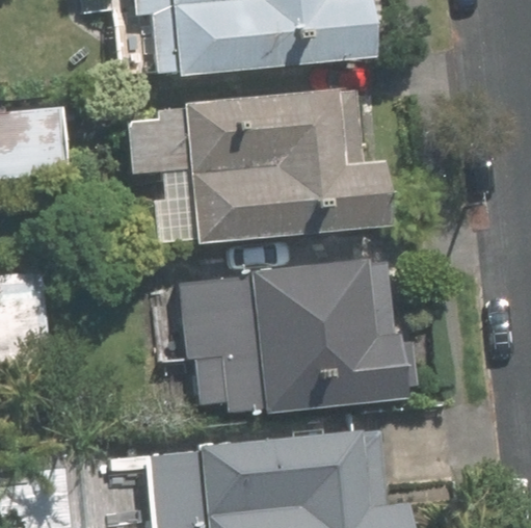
[(157,77),(377,58),(371,0),(133,0),(135,18),(152,16),(157,77)]
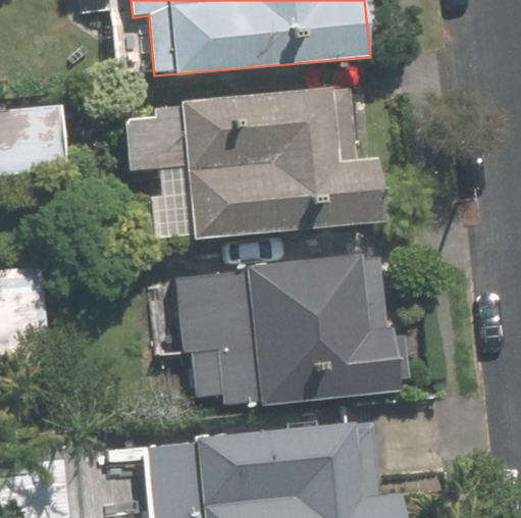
[(149,170),(155,243),(384,222),(379,156),(357,158),(350,86),(123,106),(129,172),(149,170)]
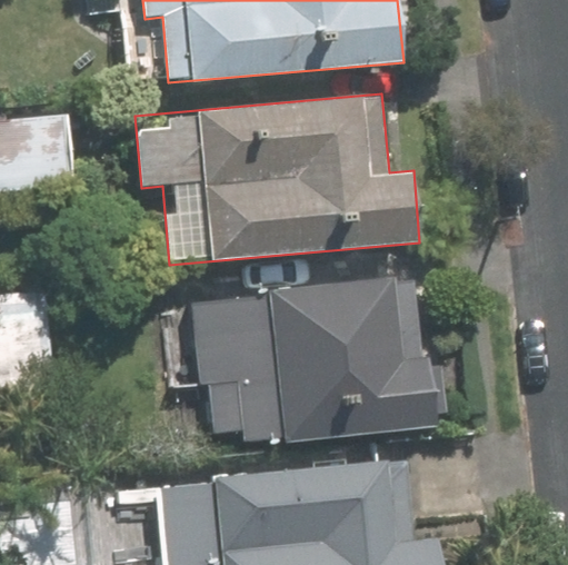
[(68,116),(0,121),(0,197),(75,190),(68,116)]
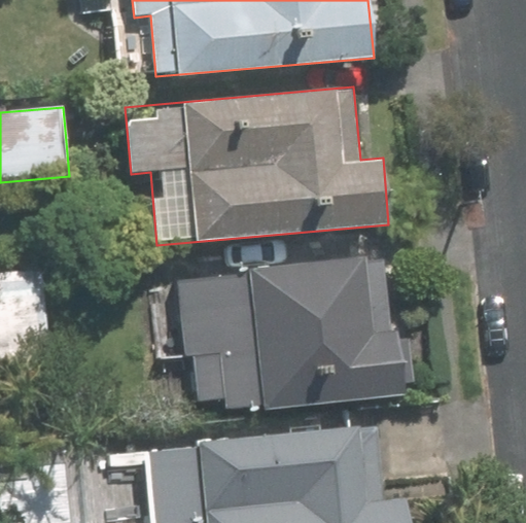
[(390,262),(177,280),(189,415),(401,396),(390,262)]
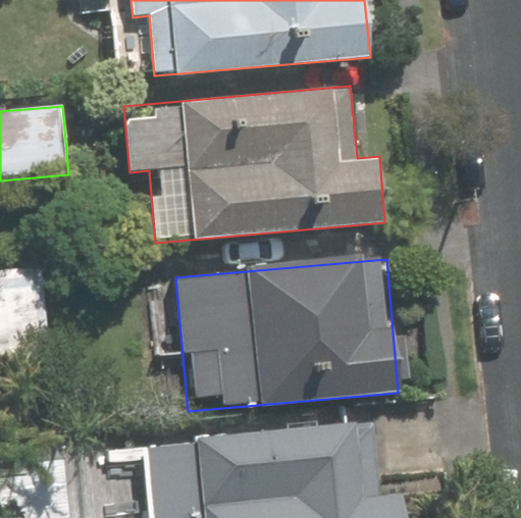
[(0,366),(51,362),(42,264),(0,267),(0,366)]
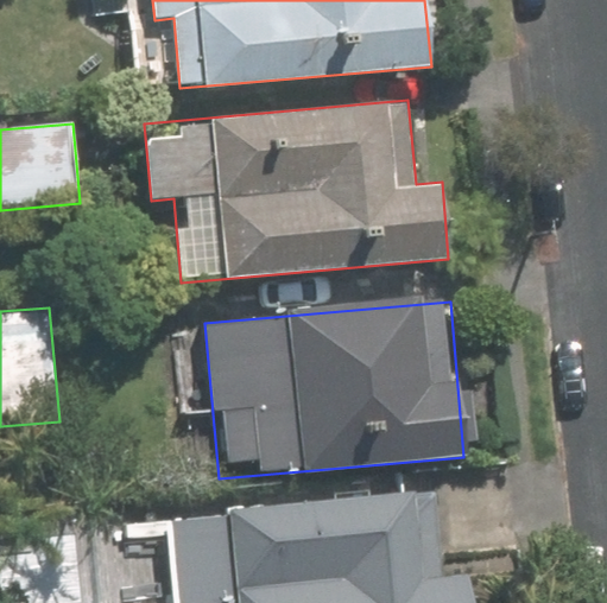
[(475,602),(473,572),(442,575),(435,493),(165,516),(172,602),(475,602)]
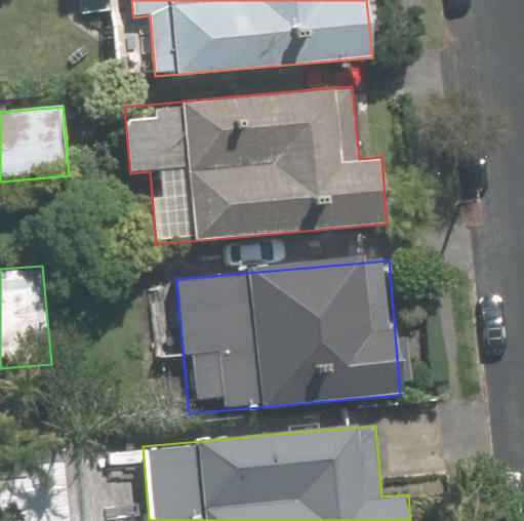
All buildings are outlined.
